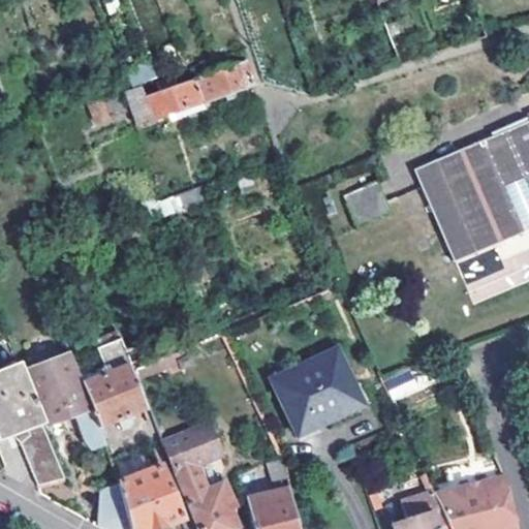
[(205,103),(255,84),(248,62),(216,73),(198,81),(205,103)]
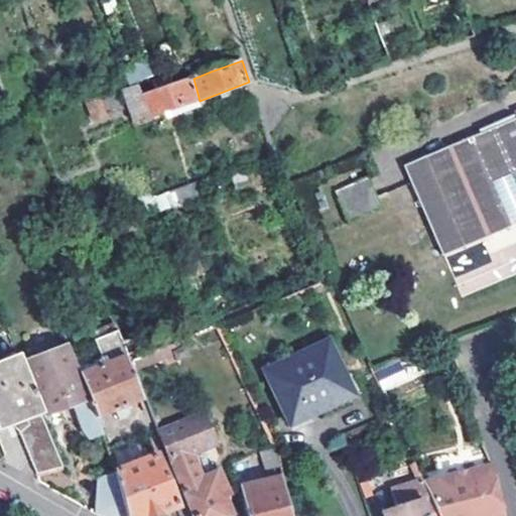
[(194,79),(211,72),(208,62),(190,69),(194,79)]
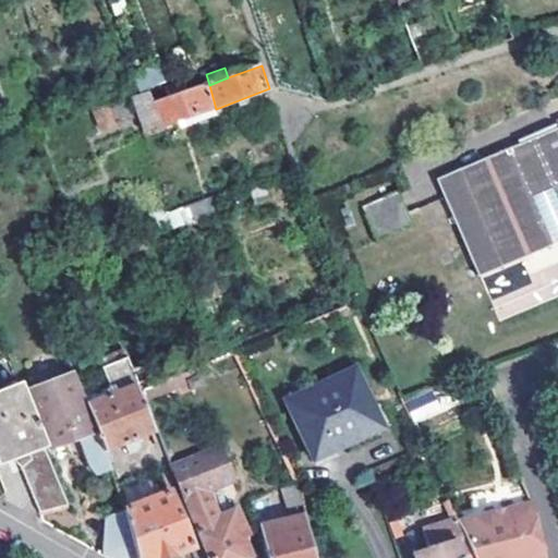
[(209,85),(173,99),(158,105),(166,129),(216,109),(209,85)]
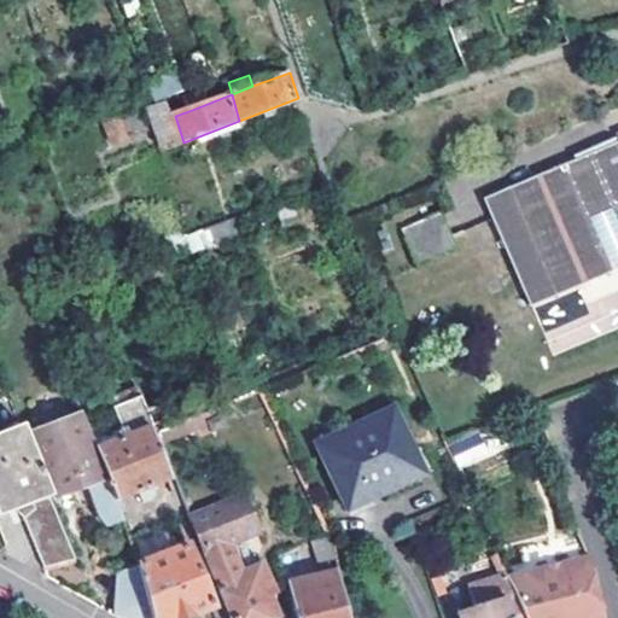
[(170,104),(175,116),(192,110),(187,98),(170,104)]
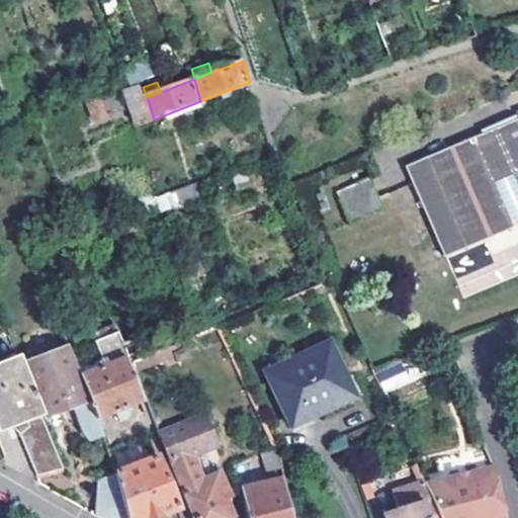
[(136,125),(152,119),(154,119),(147,97),(143,87),(124,93),(136,125)]
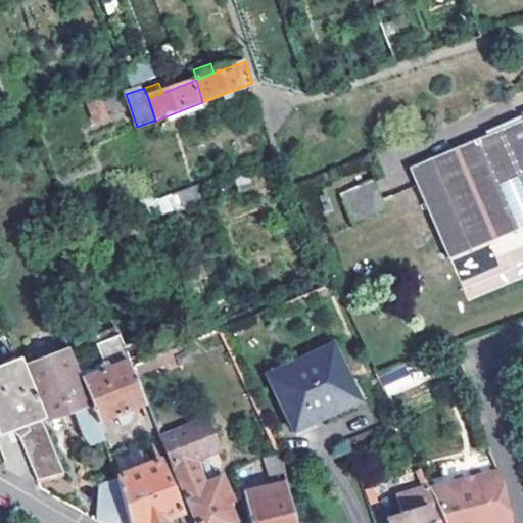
[(124,107),(120,94),(90,104),(94,117),(124,107)]
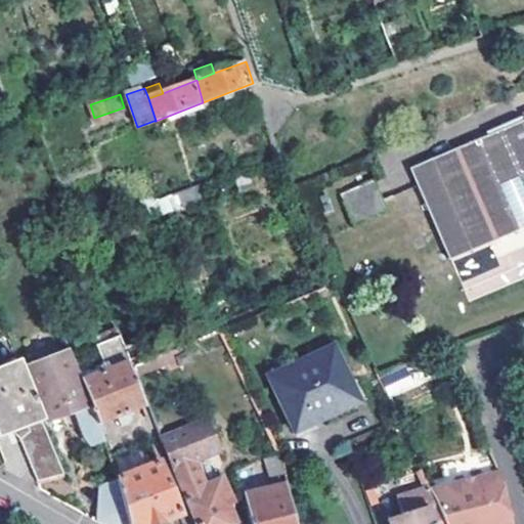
[(156,121),(154,121),(157,129),(206,112),(203,102),(156,121)]
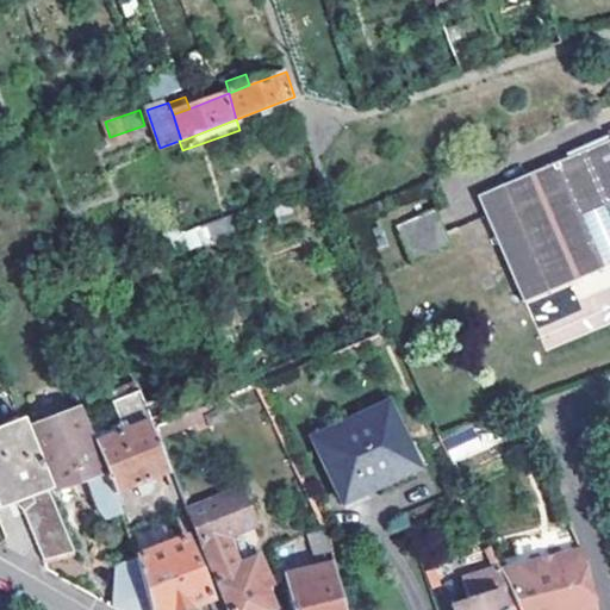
[(609,141),(477,197),(485,215),(521,305),(609,267),(609,141)]
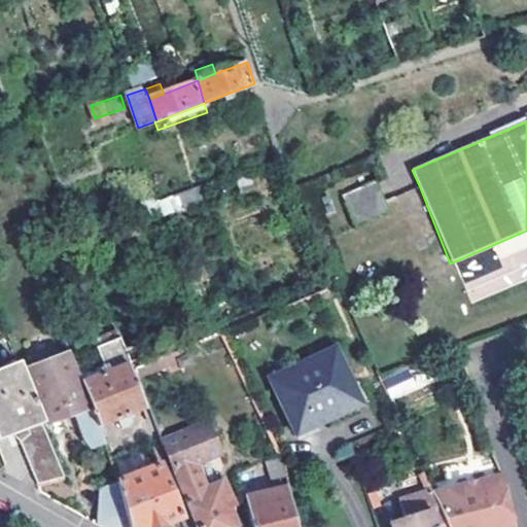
[(199,187),(157,198),(162,213),(203,203),(199,187)]
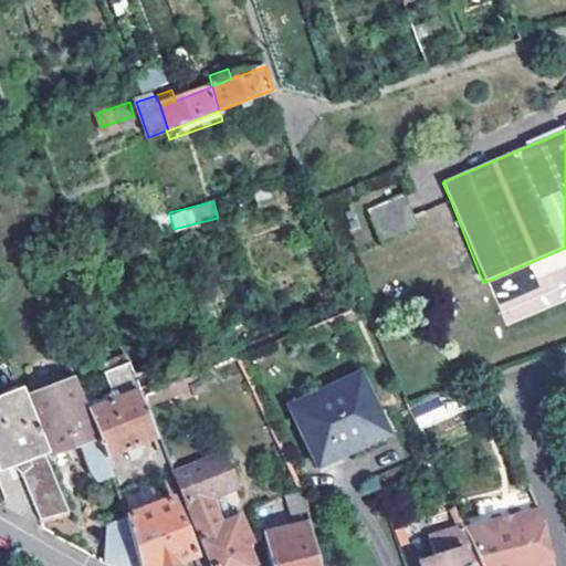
[(380,243),(381,248),(418,232),(410,216),(404,201),(368,215),(380,243)]
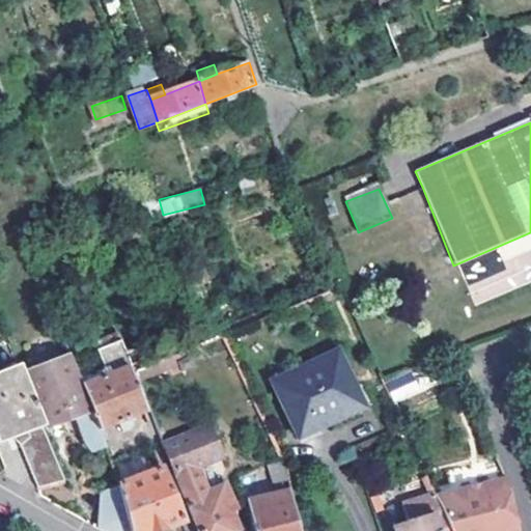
[(92,343),(94,351),(118,341),(115,334),(92,343)]
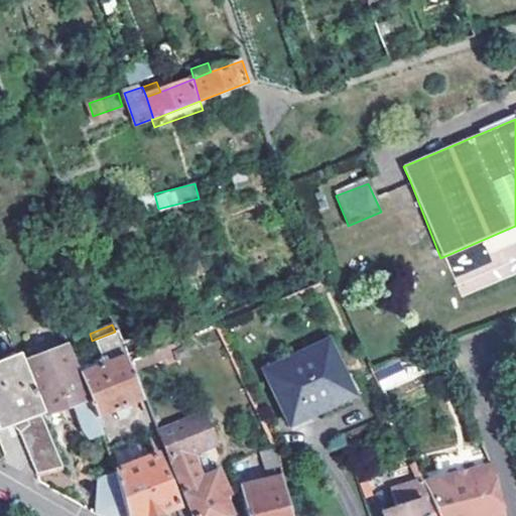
[(115,332),(92,341),(98,357),(101,364),(77,373),(94,416),(113,409),(116,417),(121,419),(128,416),(129,414),(130,411),(127,404),(140,399),(115,332)]
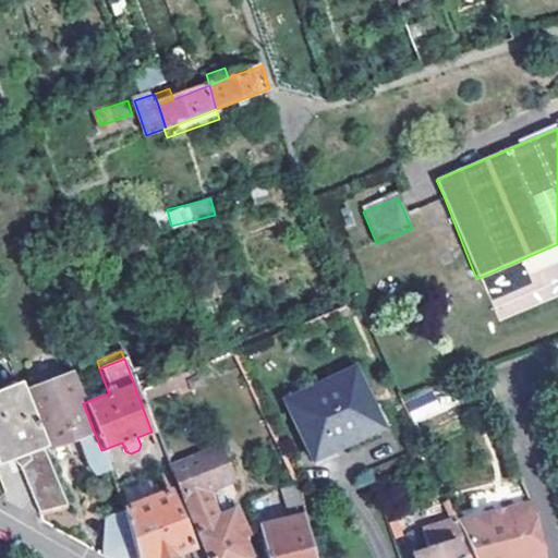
[(97,474),(108,468),(101,450),(83,403),(81,397),(69,366),(56,371),(61,383),(31,395),(38,413),(36,414),(50,449),(79,438),(87,462),(97,474)]
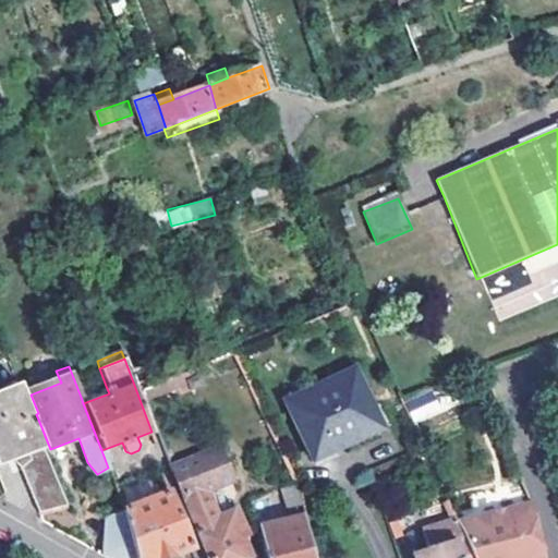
[(308,458),(379,428),(372,412),(354,368),(283,398),(308,458)]
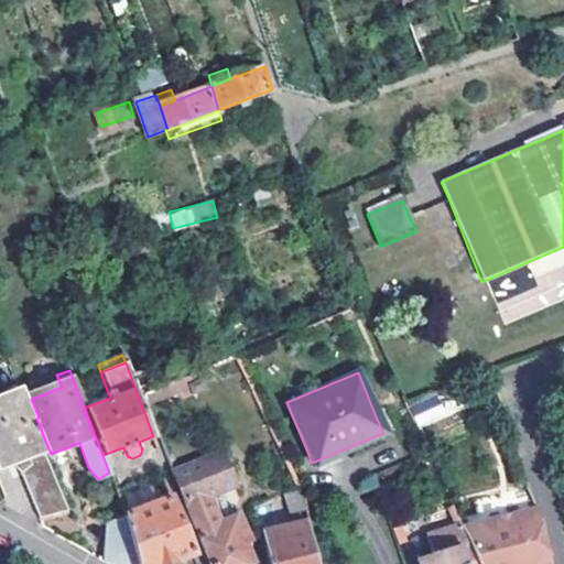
[(188,386),(192,393),(205,389),(202,378),(188,386)]
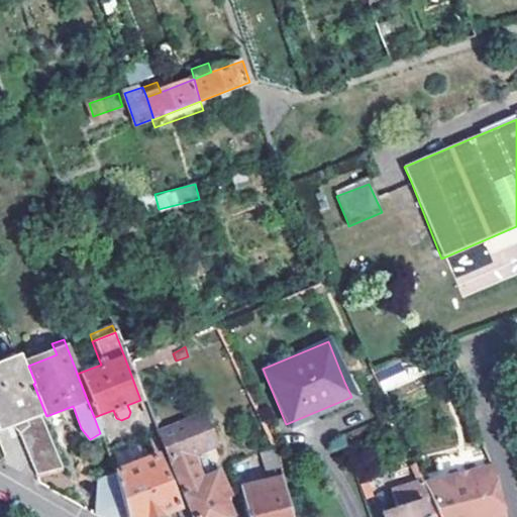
[(412,354),(374,371),(383,393),(422,377),(412,354)]
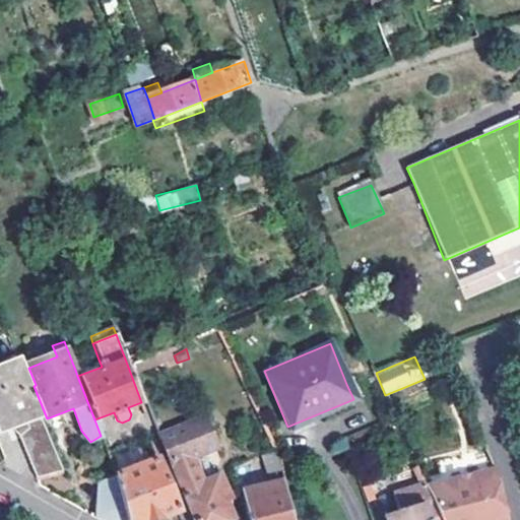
[(75,370),(77,376),(102,367),(99,360),(75,370)]
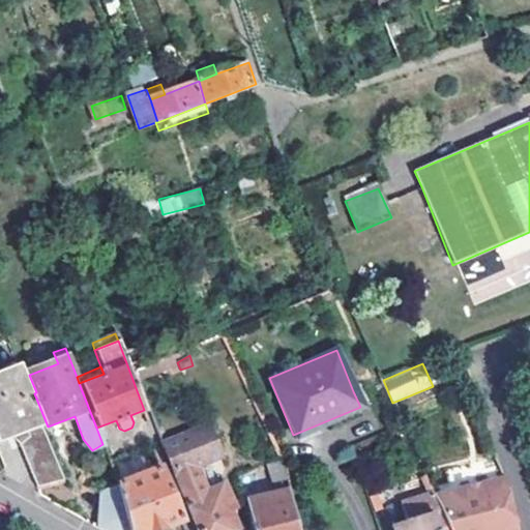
[(0,374),(0,436),(10,433),(16,439),(19,442),(22,445),(38,488),(64,482),(19,367),(0,374)]
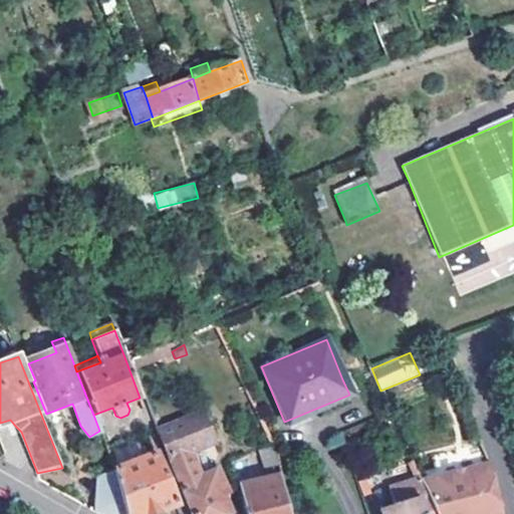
[(352,374),(342,379),(349,395),(359,391),(352,374)]
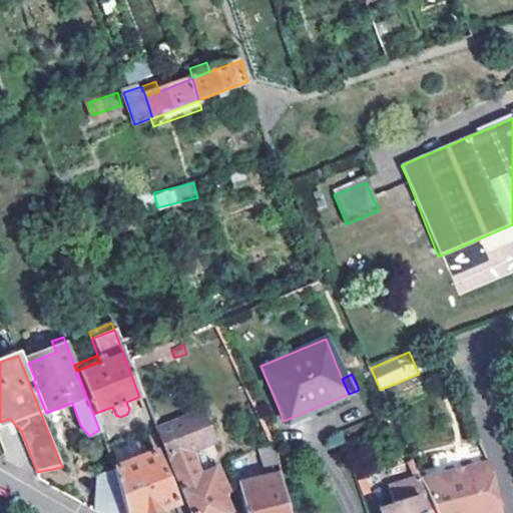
[(0,430),(15,425),(10,419),(0,422),(0,430)]
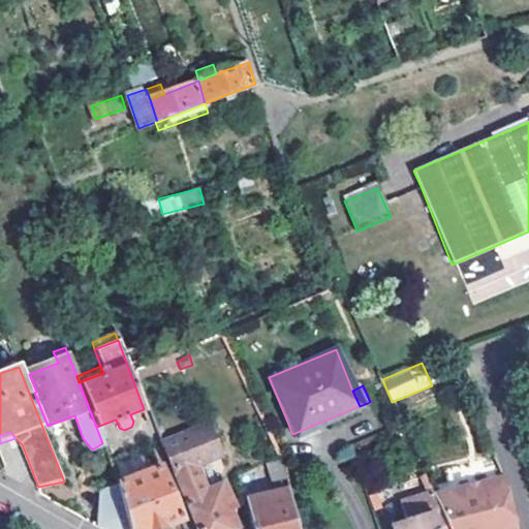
[(232,528),(238,527),(227,500),(234,498),(229,488),(225,480),(209,488),(186,433),(164,441),(198,528),(232,528)]
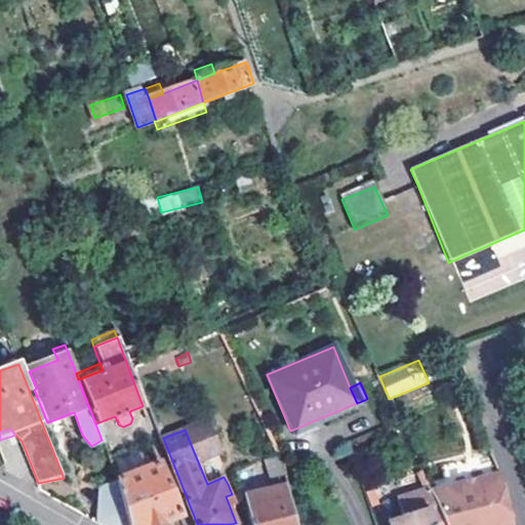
[(102,524),(155,524),(180,515),(159,462),(117,479),(98,486),(96,522),(102,524)]
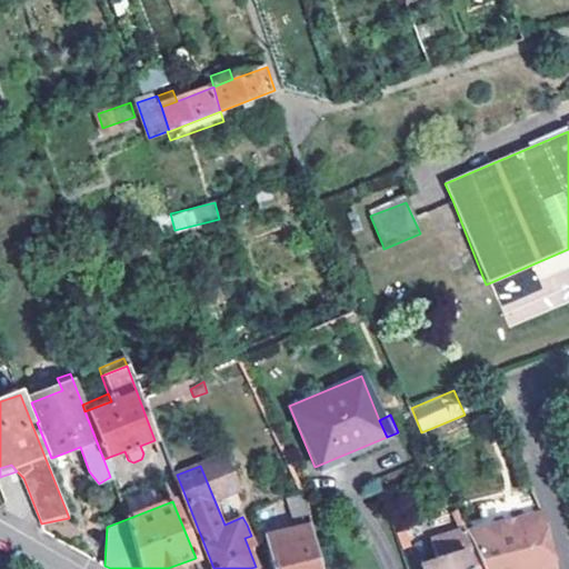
[(478,568),(549,568),(537,513),(462,532),(477,563),(478,568)]
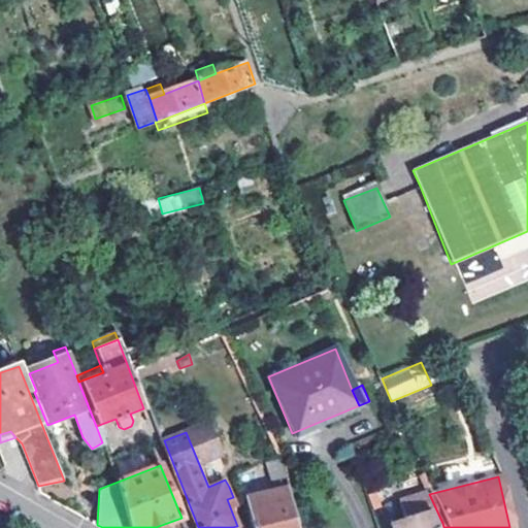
[(299,527),(299,524),(290,487),(246,499),(253,527),(299,527)]
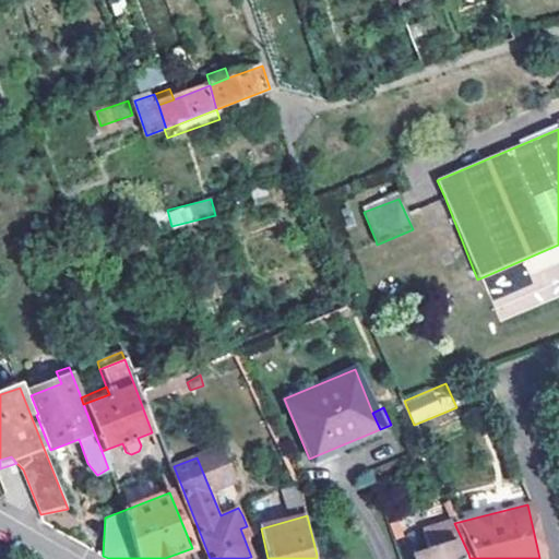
[(454,523),(430,530),(436,547),(414,554),(415,558),(456,558),(468,554),(454,523)]
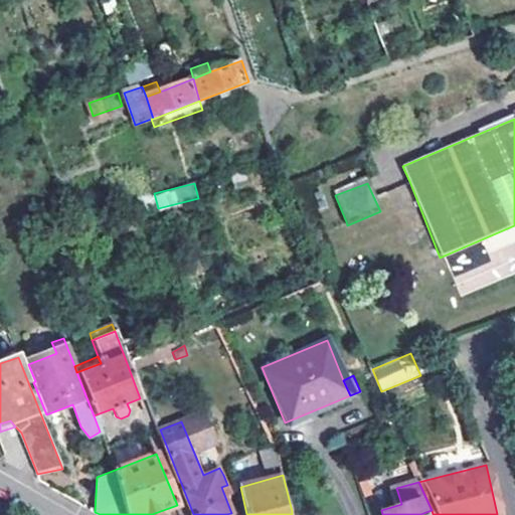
[(237,511),(227,485),(221,487),(231,513),(237,511)]
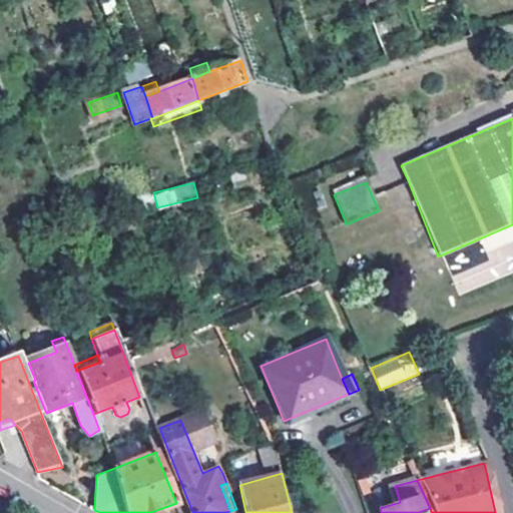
[(375,492),(380,508),(400,502),(395,486),(375,492)]
